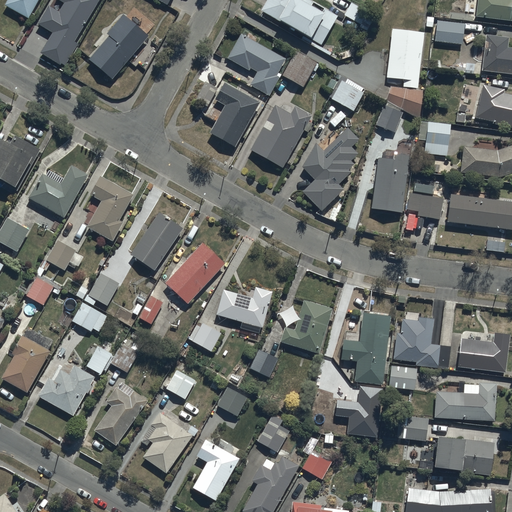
[(30,21),(42,0),(14,0),(10,9),(30,21)]
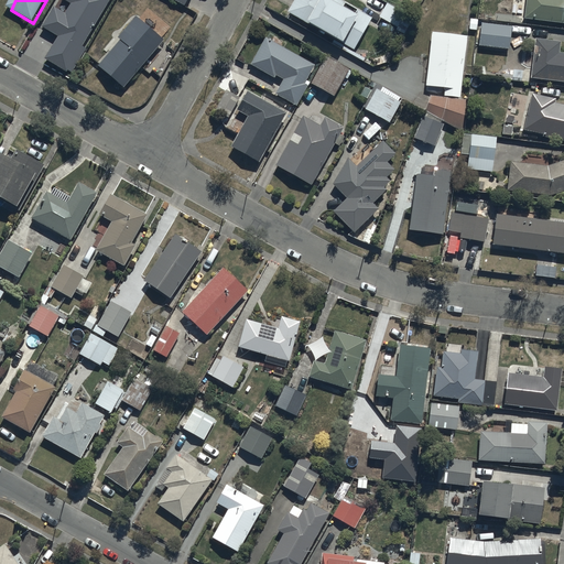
[(65,0),(64,4),(73,9),(66,18),(57,13),(45,32),(60,41),(45,61),(73,78),(87,53),(84,52),(114,0),(65,0)]
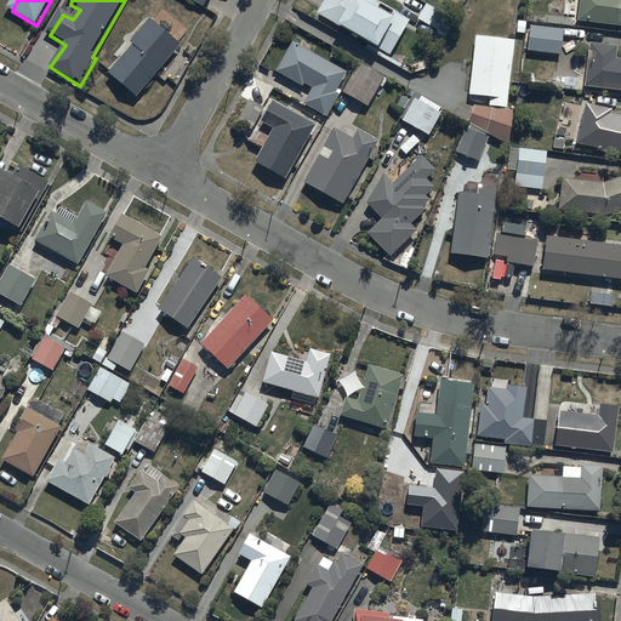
[(329,0),(320,18),(392,58),(410,24),(399,18),(398,22),(374,9),(376,6),(365,0),(329,0)]
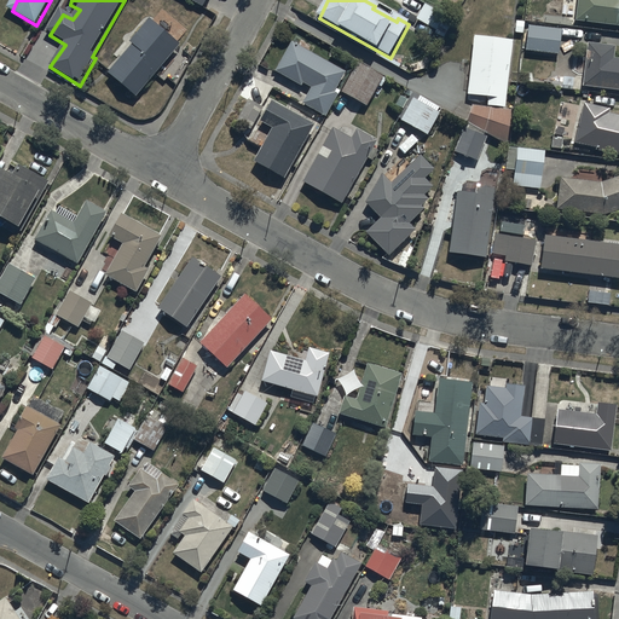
[(618,0),(584,0),(582,27),(618,29),(618,0)]
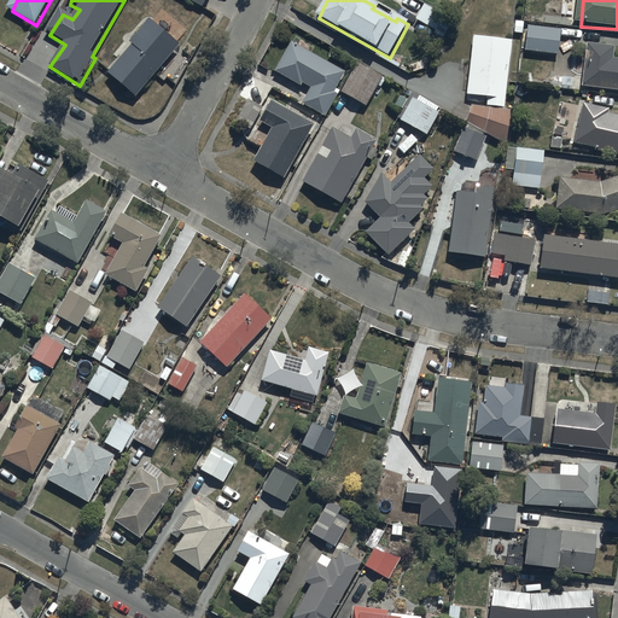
[(444,21),(426,11),(419,23),(437,34),(444,21)]
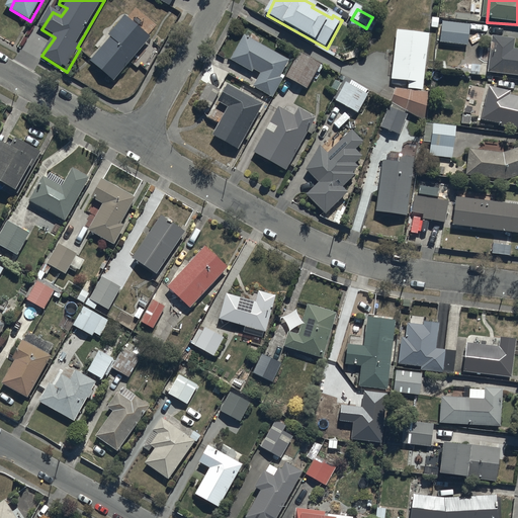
[(150,41),(126,21),(110,40),(112,42),(94,65),(115,83),(150,41)]
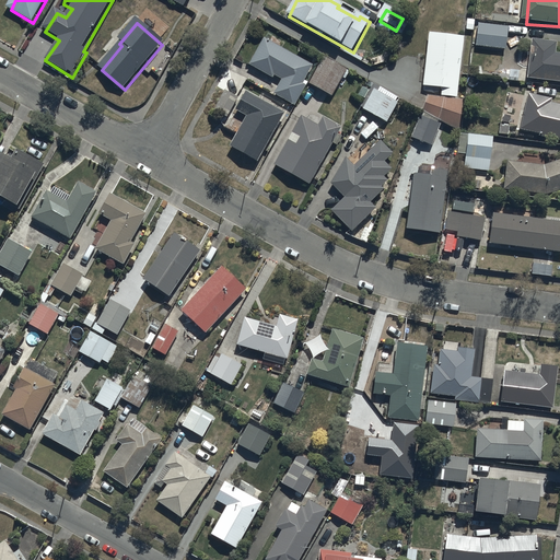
[(504,49),(506,30),(480,27),(478,47),(504,49)]
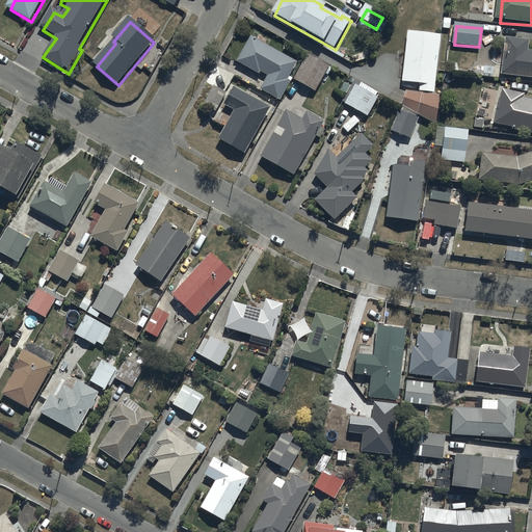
[(420,91),(434,92),(440,38),(409,35),(405,81),(421,82),(420,91)]
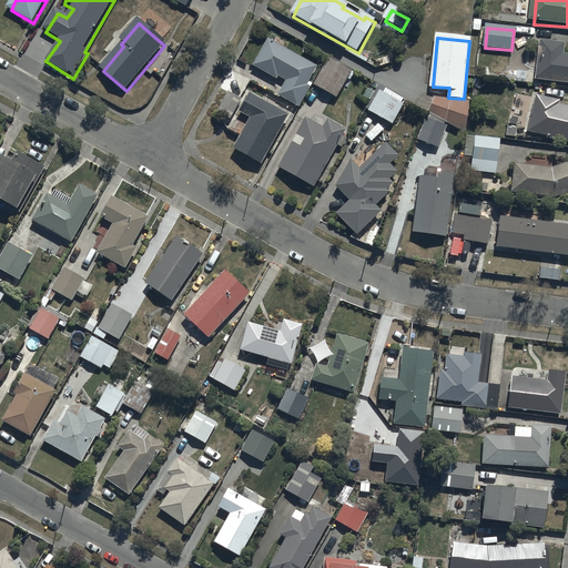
[(317,71),(269,44),(256,68),(277,80),(279,78),(290,83),(282,99),(302,110),(313,91),(308,89),(317,71)]
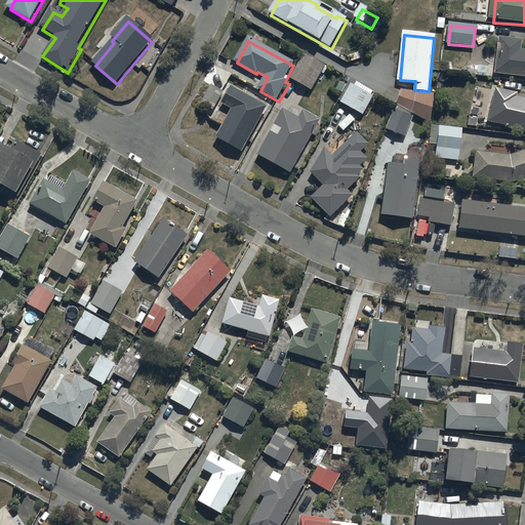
[(521,46),(503,45),(499,77),(524,79),(524,53),(520,53),(521,46)]
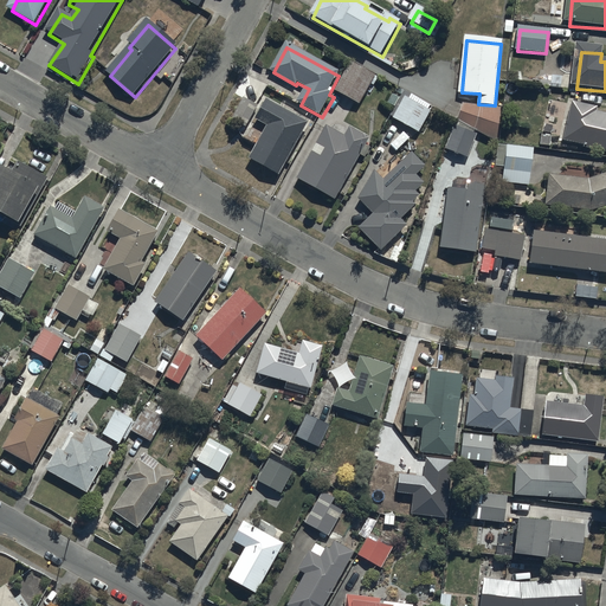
[(352,69),(337,94),(361,107),(374,82),(352,69)]
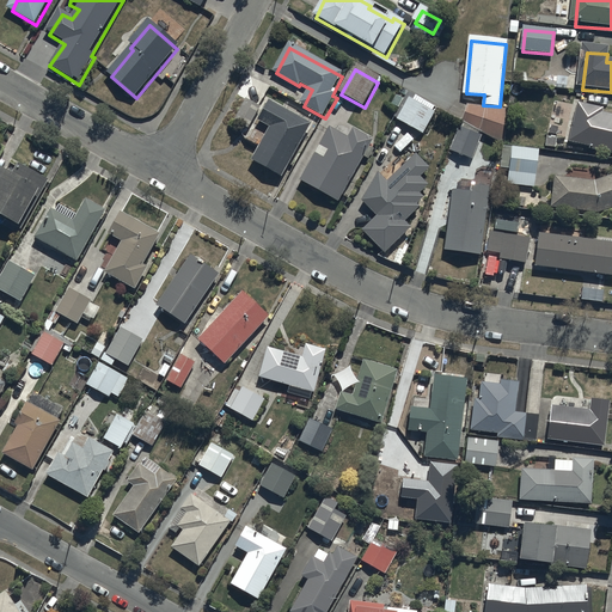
[(411,102),(399,122),(426,136),(436,116),(411,102)]
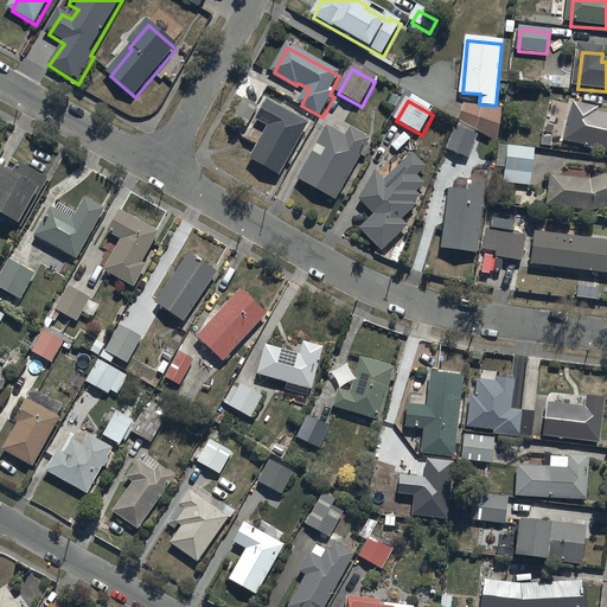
[(247,127),(257,109),(246,103),(235,122),(247,127)]
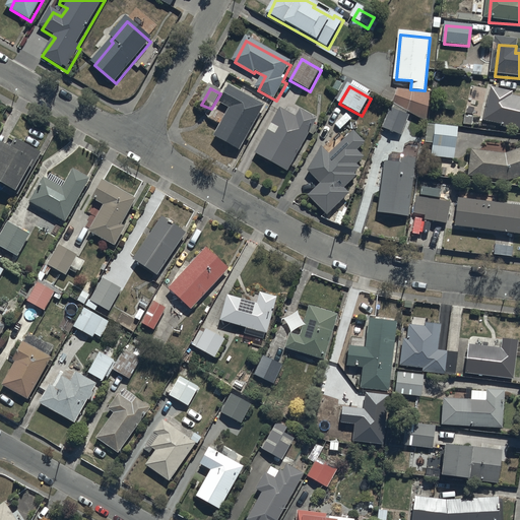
[(242,154),(265,110),(230,90),(221,107),(232,113),(216,140),(242,154)]
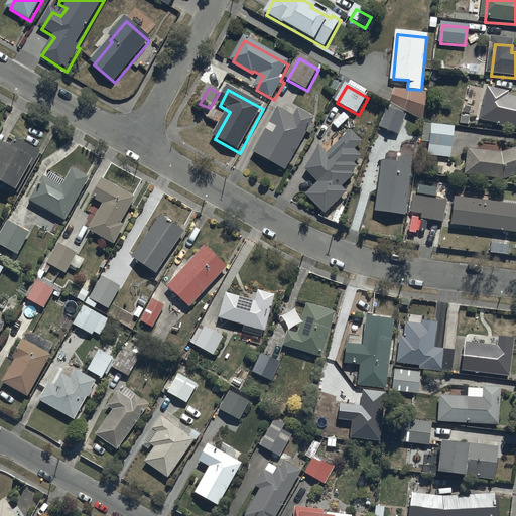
[(425,97),(397,92),(393,104),(423,123),(425,97)]
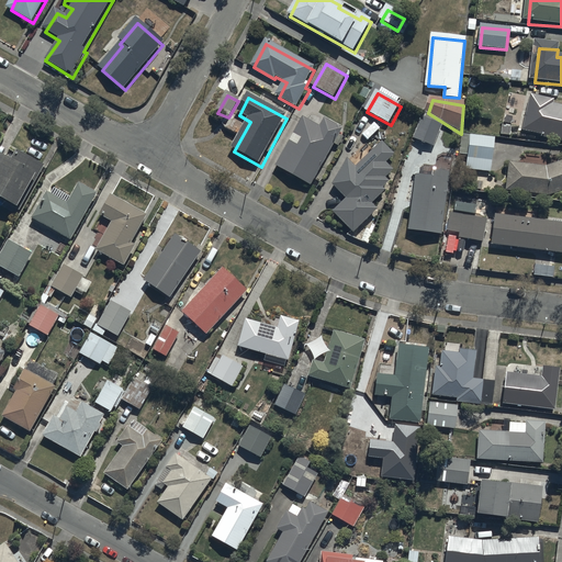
[(554,105),(532,101),(525,135),(561,142),(561,110),(553,109),(554,105)]
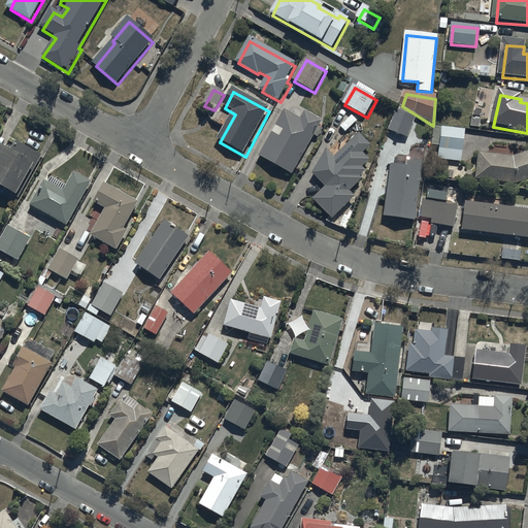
[(397,112),(390,133),(414,141),(421,121),(397,112)]
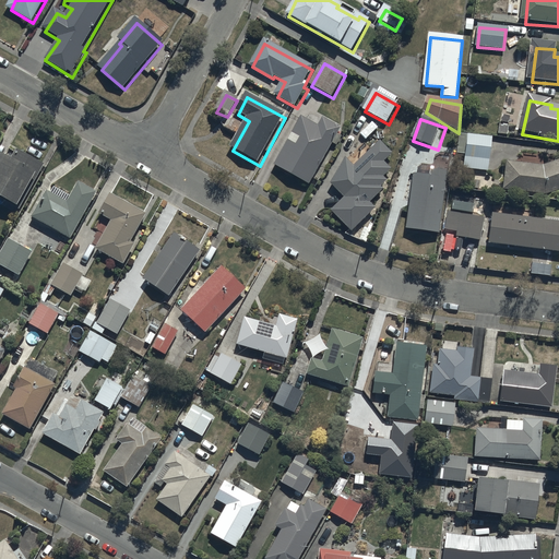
[(320,131),(301,121),(276,168),(311,187),(341,132),(324,123),(320,131)]
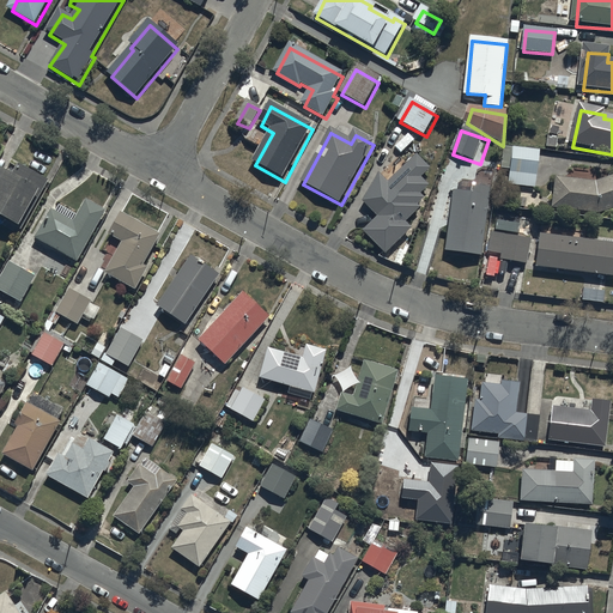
[(539,156),(516,153),(511,187),(534,190),(539,156)]
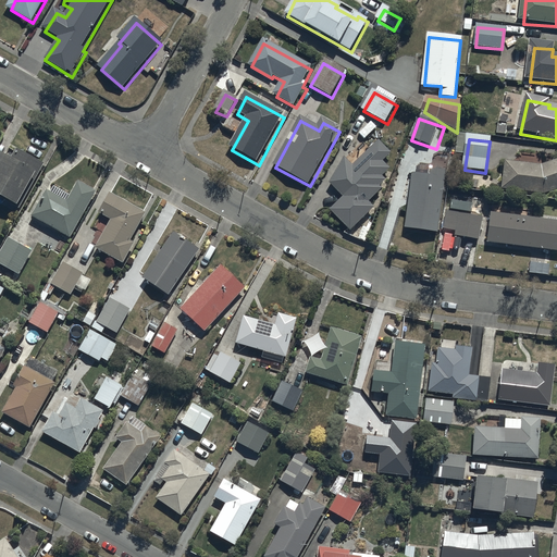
[(380,145),(354,171),(346,162),(332,187),(345,202),(332,215),(351,236),(375,212),(370,207),(384,193),(381,189),(387,184),(383,180),(391,173),(384,165),(392,158),(380,145)]
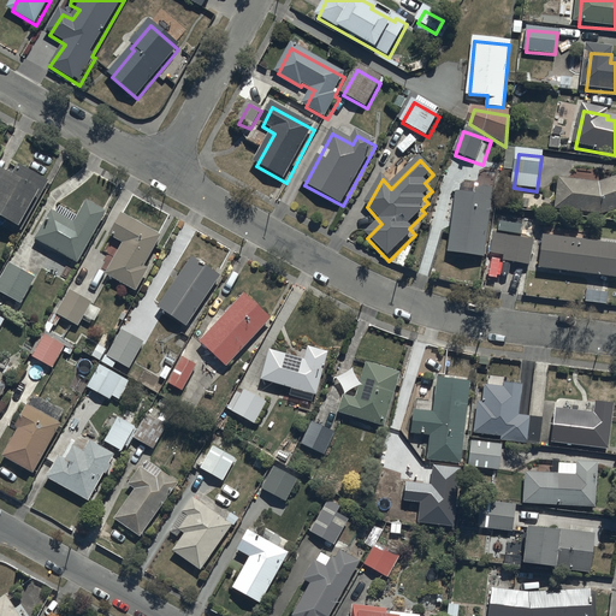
[(1,169),(0,170),(0,219),(17,229),(39,191),(42,193),(48,182),(17,164),(11,175),(1,169)]
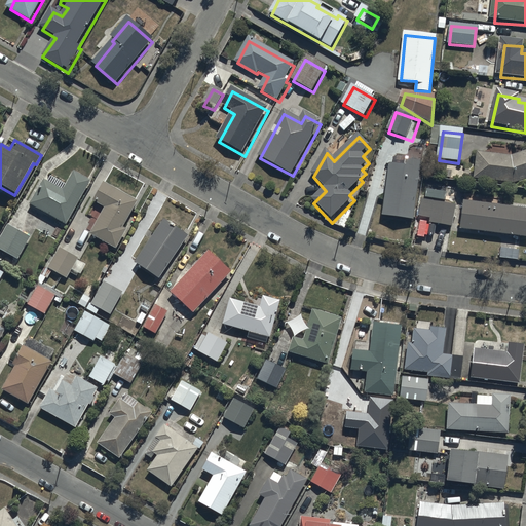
[(525,155),(513,160),(480,157),(478,182),(517,186),(525,182),(525,155)]
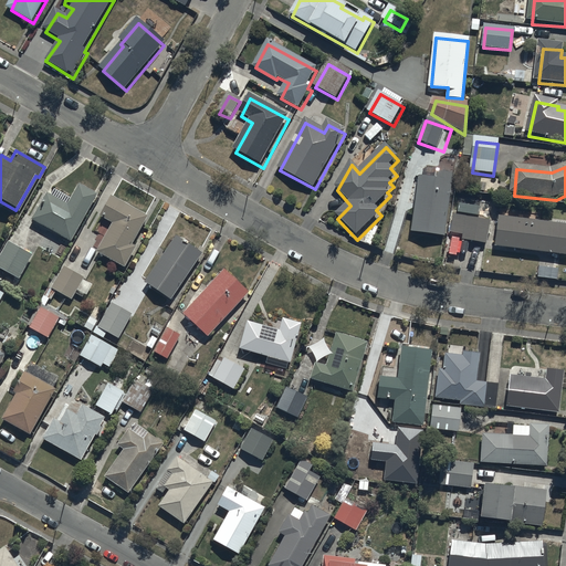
[(428,182),(421,181),(415,234),(444,238),(452,179),(428,176),(428,182)]
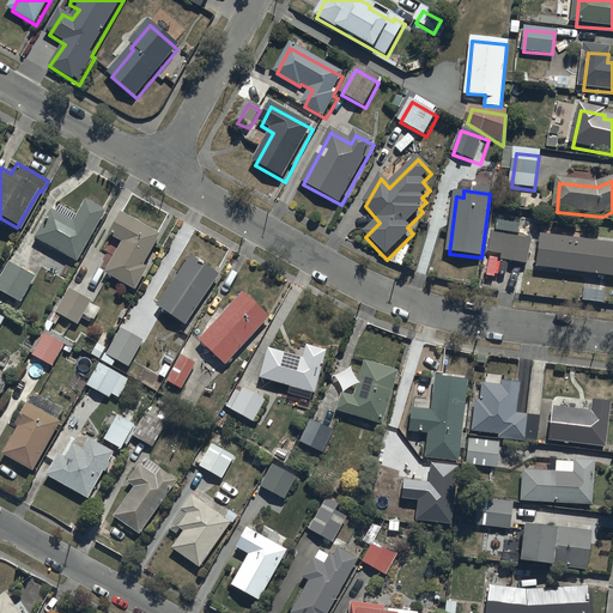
[(50,208),(34,238),(77,262),(105,211),(85,199),(77,216),(59,205),(55,211),(50,208)]
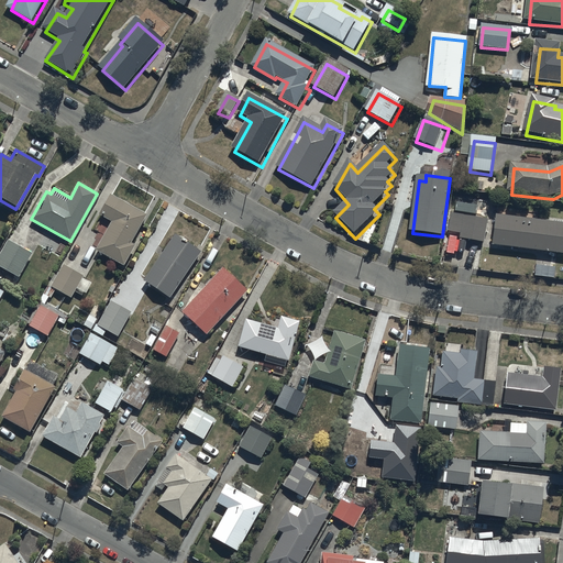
[(100,216),(92,230),(103,235),(96,251),(123,265),(134,245),(131,243),(146,216),(110,195),(99,214),(100,216)]
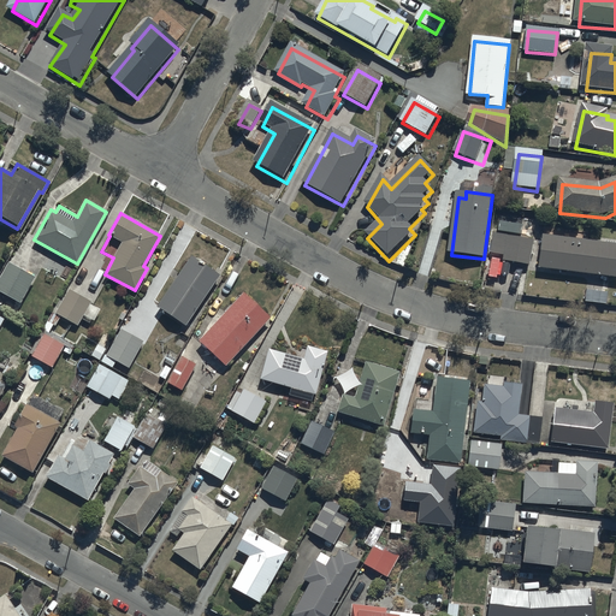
[(533,244),(495,238),(492,256),(503,260),(502,265),(529,270),(533,244)]
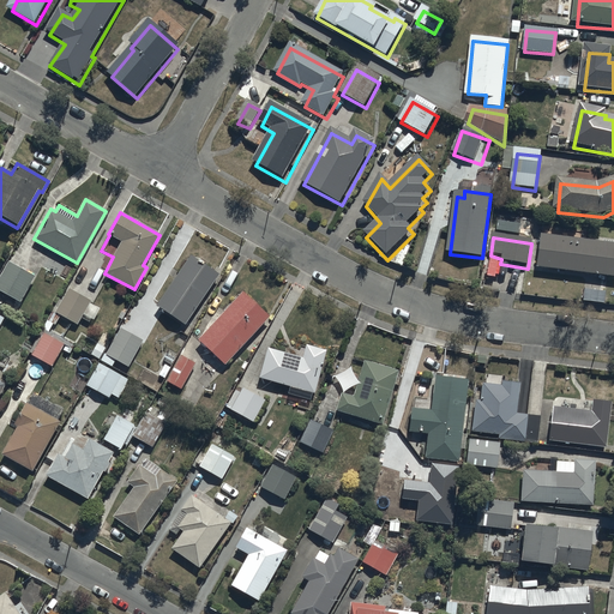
[(613,250),(545,241),(540,271),(613,281),(613,250)]
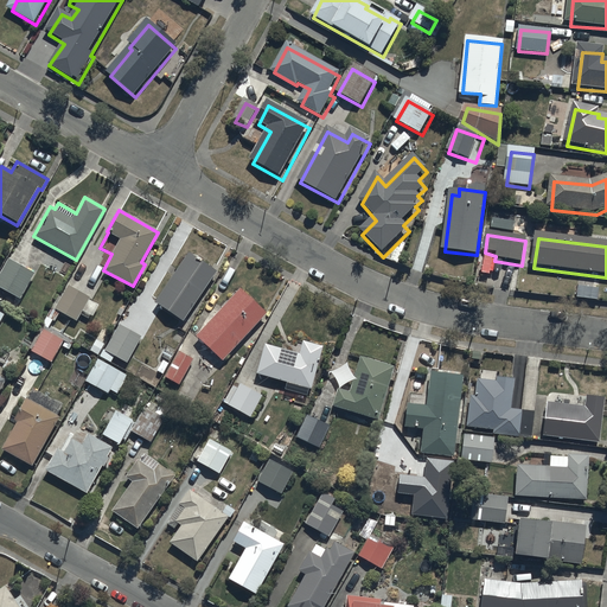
[(189,253),(154,304),(183,323),(217,272),(189,253)]
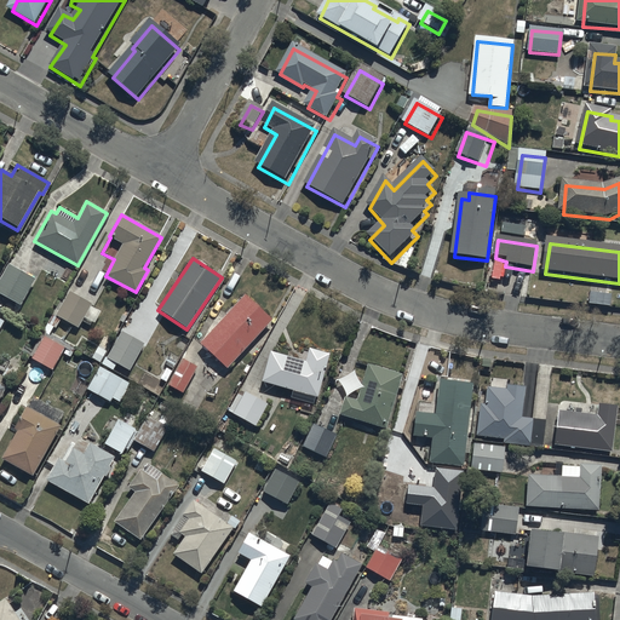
[(9,264),(0,279),(0,293),(21,305),(36,280),(9,264)]
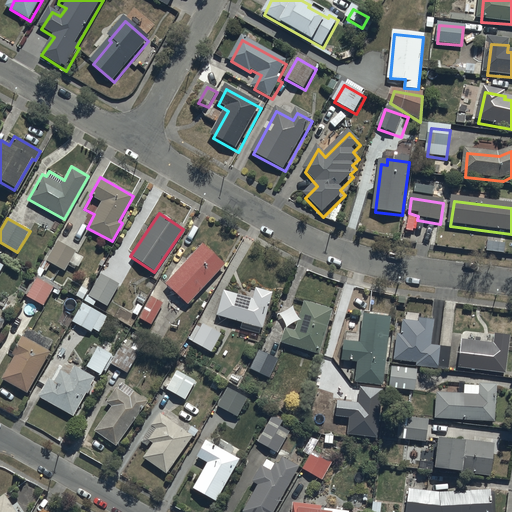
[(76,251),(57,240),(46,261),(64,271),(67,265),(74,269),(75,266),(78,268),(84,258),(75,253),(76,251)]
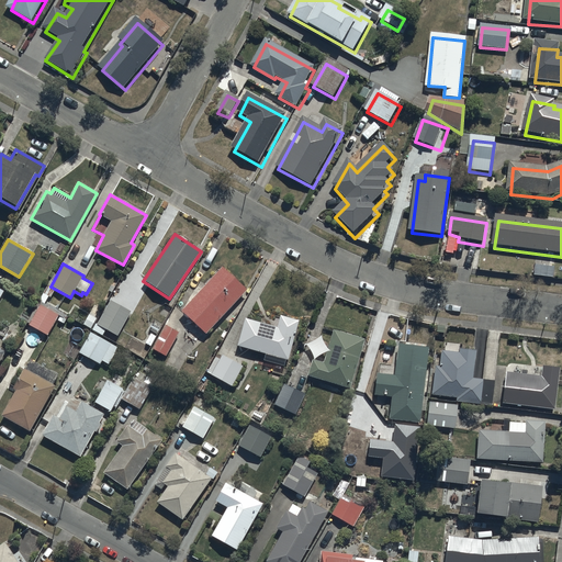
[(222,267),(180,312),(204,335),(247,291),(222,267)]
